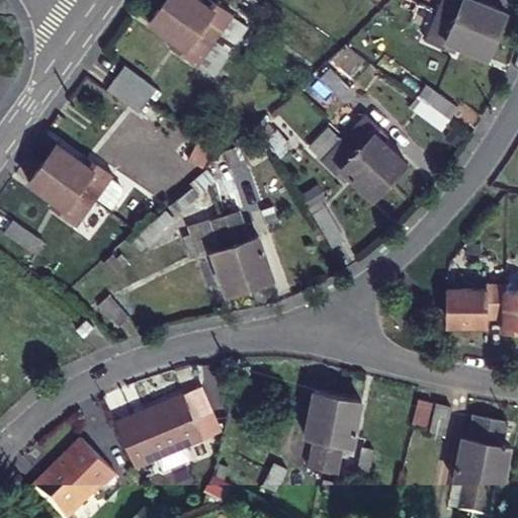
[(166,0),(164,4),(213,38),(231,14),(214,2),(208,10),(193,0),(166,0)]
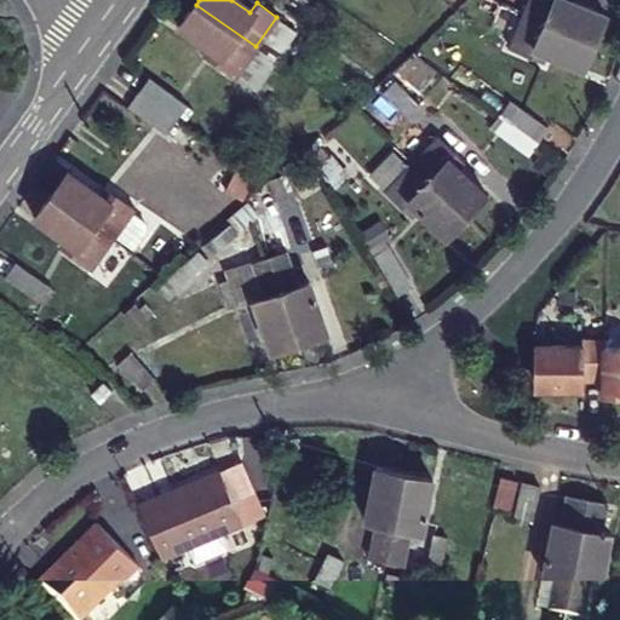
[(528,0),(523,12),(595,40),(603,16),(564,0),(528,0)]
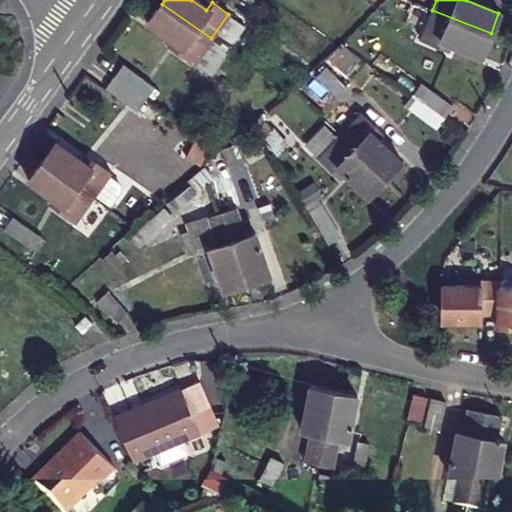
[(193,63),(211,38),(162,4),(150,20),(183,44),(177,51),(193,63)]
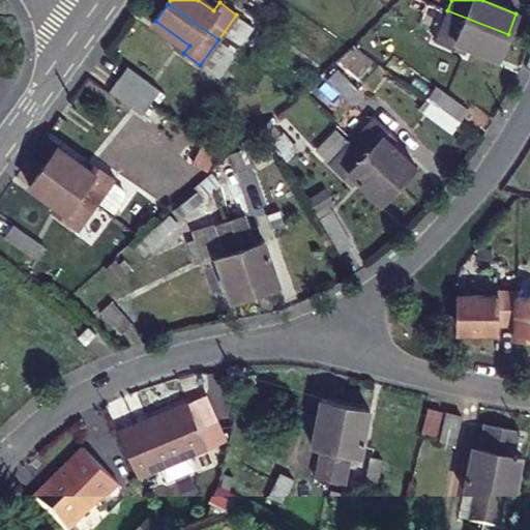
[(500,54),(508,34),(447,10),(437,37),(458,46),(460,38),(500,54)]
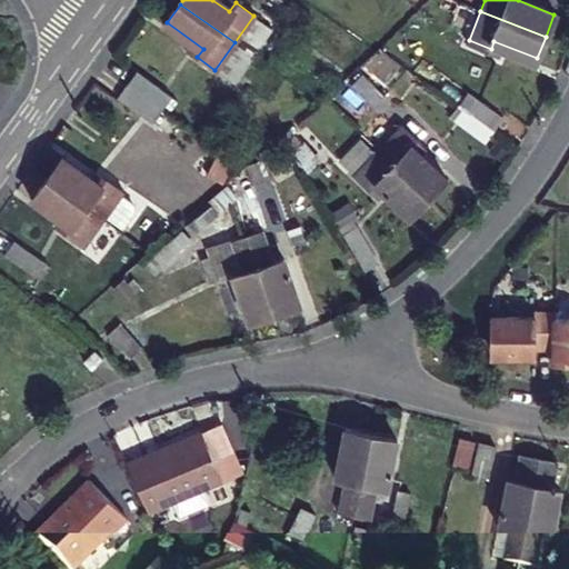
[(358,66),(329,92),(351,116),(380,91),(358,66)]
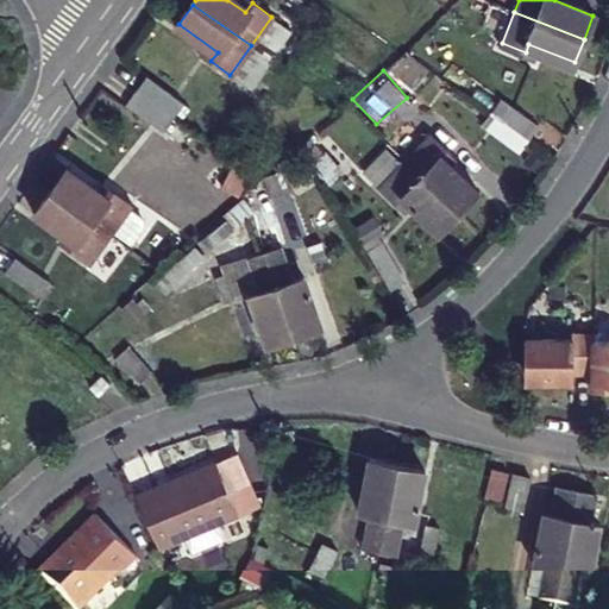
[(139,89),(175,117),(183,105),(146,79),(139,89)]
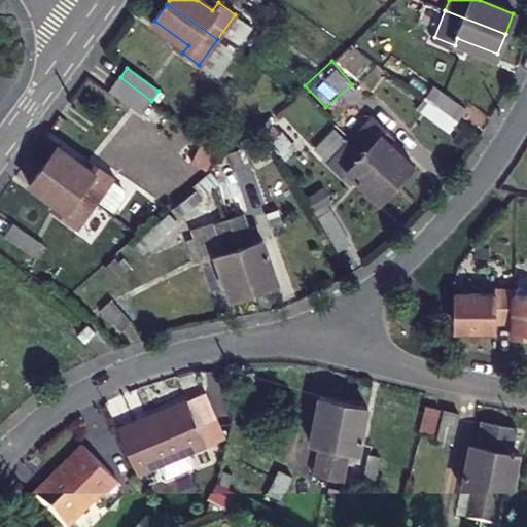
[(141,114),(151,101),(120,77),(110,92),(141,114)]
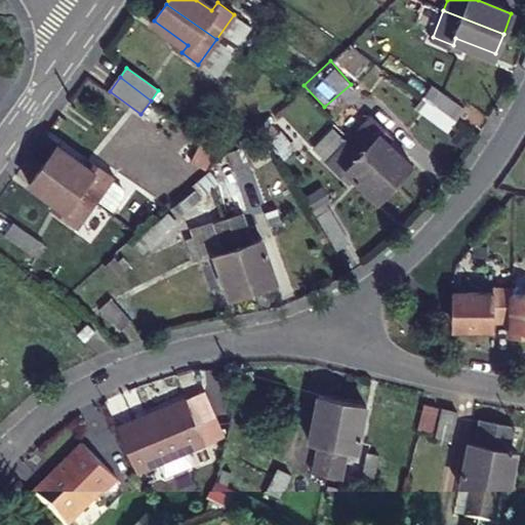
[(428,98),(460,121),(468,110),(434,88),(428,98)]
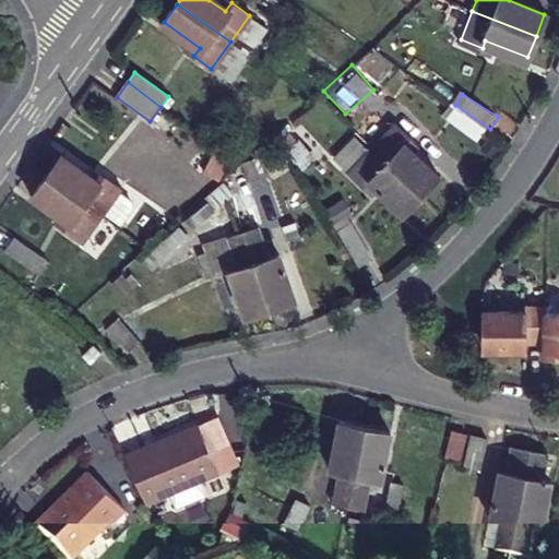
[(482,140),(490,129),(455,105),(448,116),(482,140)]
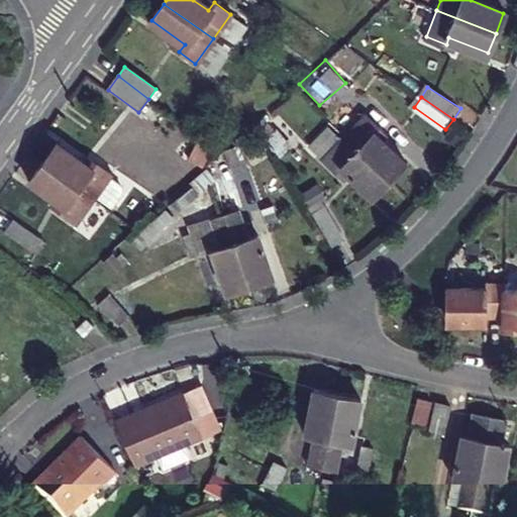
[(293,131),(271,109),(257,120),(282,142),(293,131)]
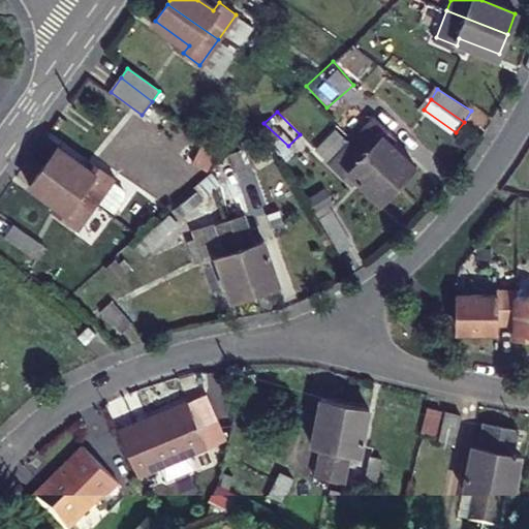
[(352,141),(399,186),(414,169),(382,141),(389,134),(372,119),(352,141)]
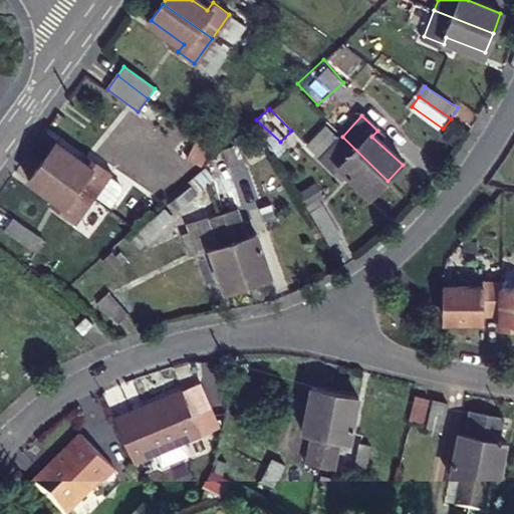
[(372,196),(388,181),(342,137),(321,159),(337,173),(342,167),(372,196)]
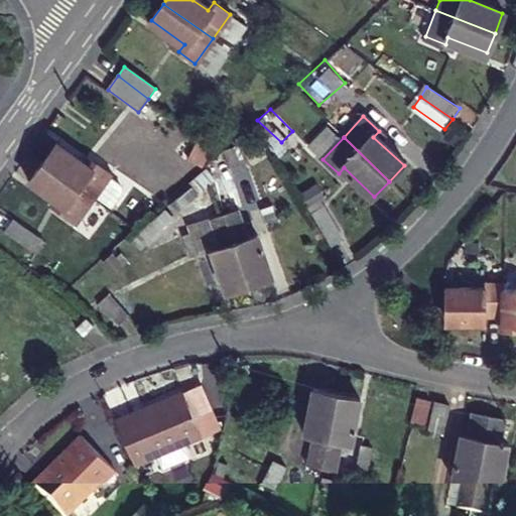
[(43,162),(95,201),(113,174),(96,162),(90,171),(55,145),(43,162)]
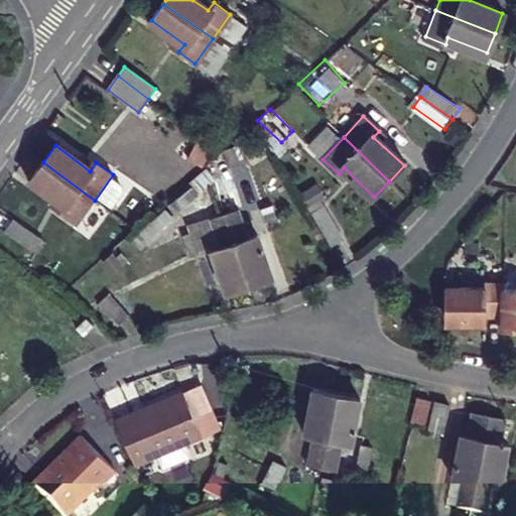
[(238,146),(223,150),(231,177),(247,172),(238,146)]
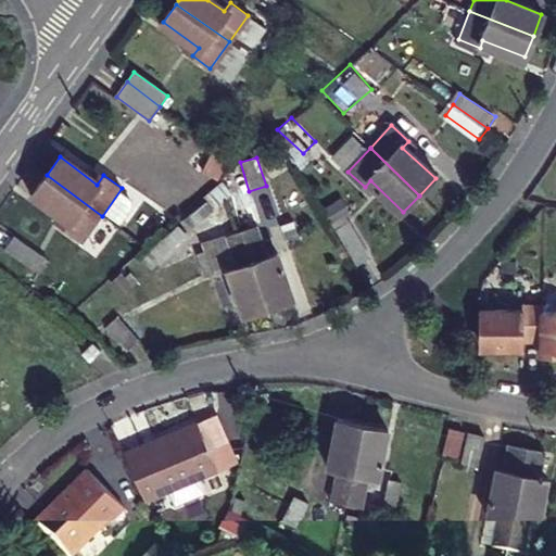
[(83,242),(102,216),(47,175),(34,193),(71,219),(64,229),(83,242)]
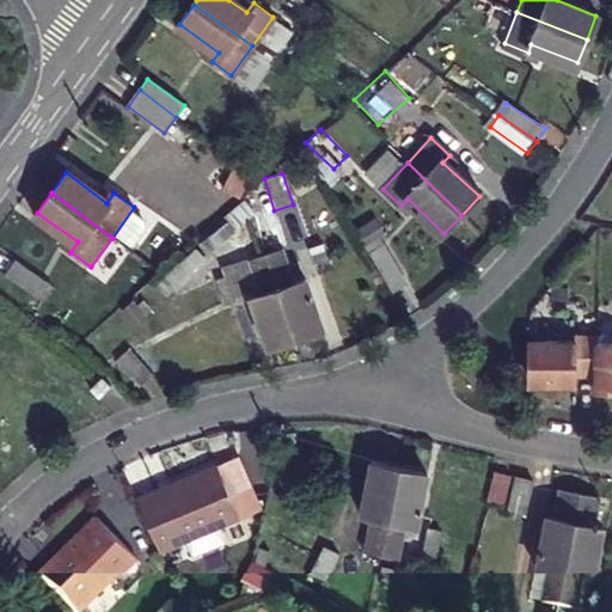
[(328,267),(319,239),(305,244),(313,270),(328,267)]
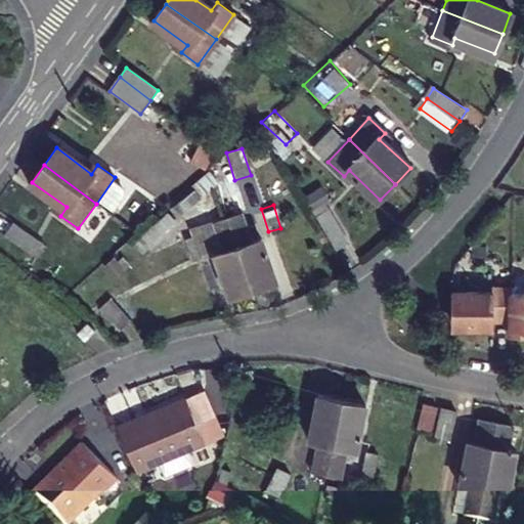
[(225,214),(252,290),(273,281),(257,235),(251,238),(239,209),(225,214)]
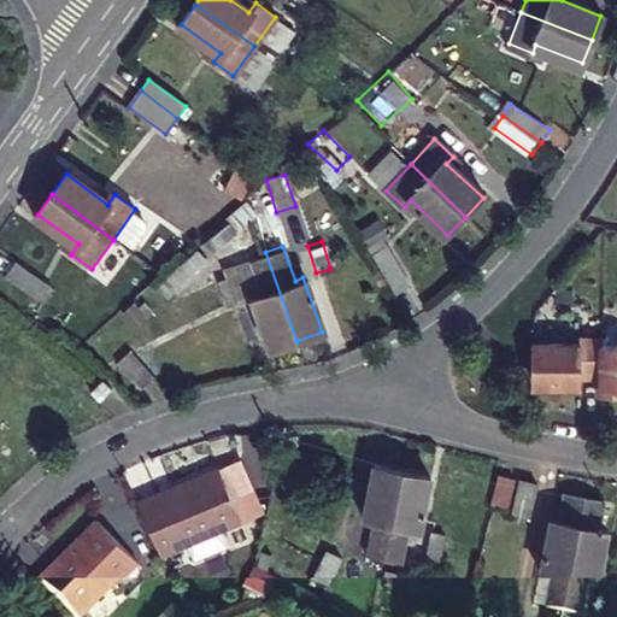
[(370,253),(394,293),(407,285),(383,246),(370,253)]
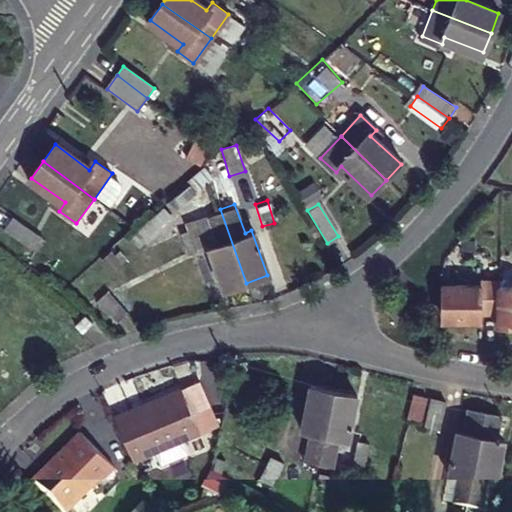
[(246,283),(220,209),(209,213),(219,241),(207,245),(223,291),(246,283)]
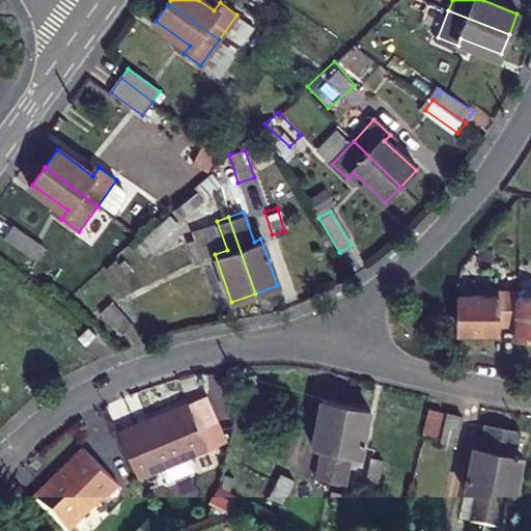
[(16,226),(6,238),(36,260),(46,249),(16,226)]
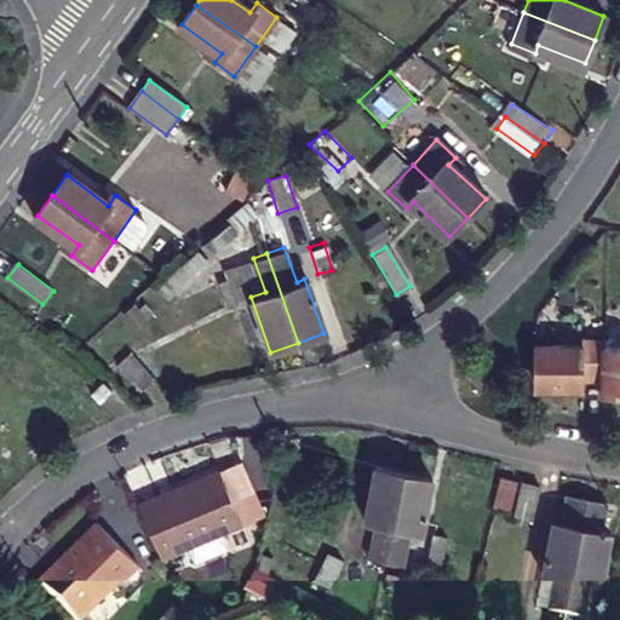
[(241,302),(231,275),(218,280),(227,306),(241,302)]
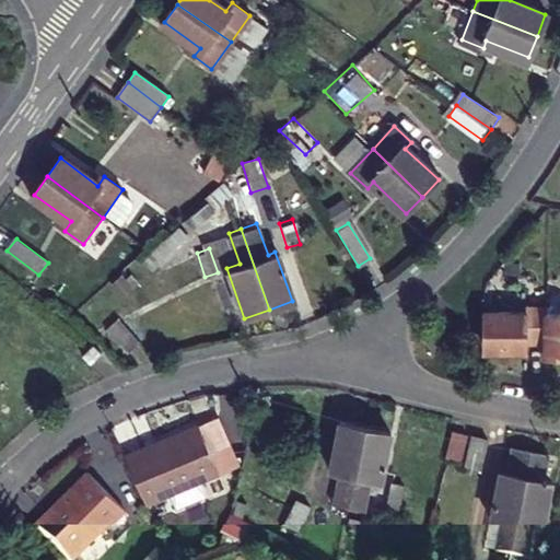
[(559,313),(543,313),(544,305),(523,305),(523,313),(479,313),(479,336),(485,336),(485,351),(524,351),(524,343),(541,343),(541,358),(559,357),(559,313)]
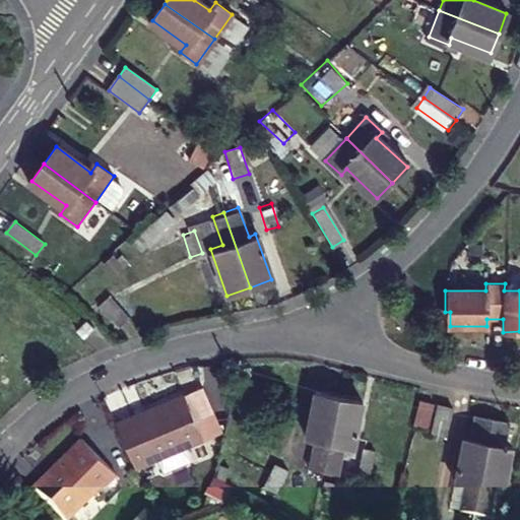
[(114,304),(102,312),(115,336),(128,328),(114,304)]
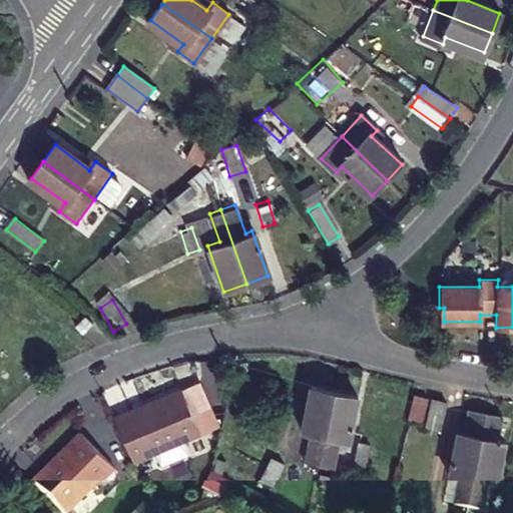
[(92,320),(85,314),(74,323),(81,330),(92,320)]
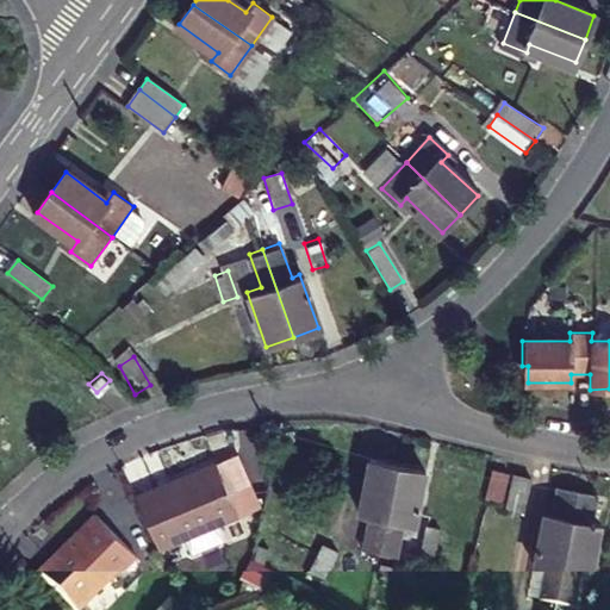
[(265,441),(262,424),(244,427),(248,444),(265,441)]
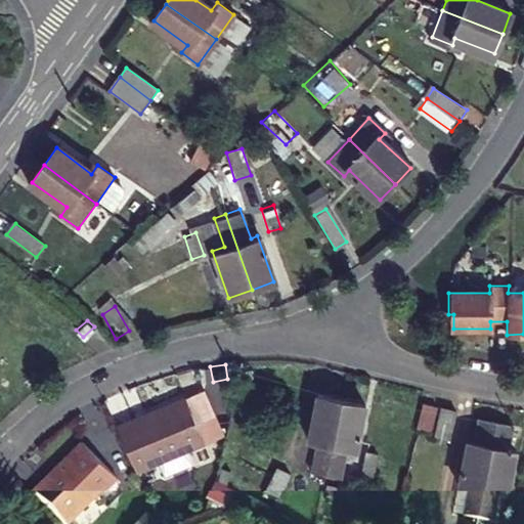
[(328,471),(342,398),(317,393),(308,438),(318,440),(313,468),(328,471)]
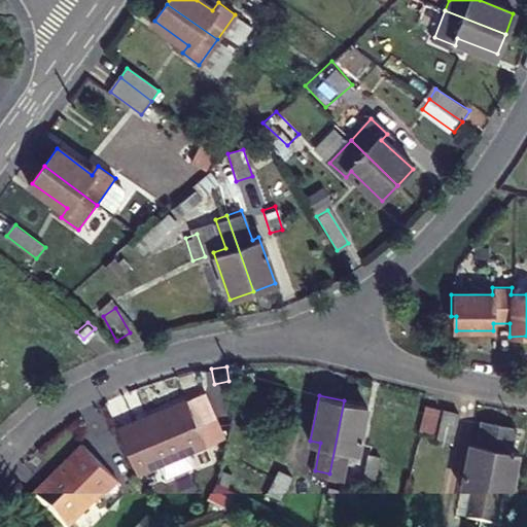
[(344,400),(329,473),(343,477),(349,448),(359,449),(369,406),(344,400)]
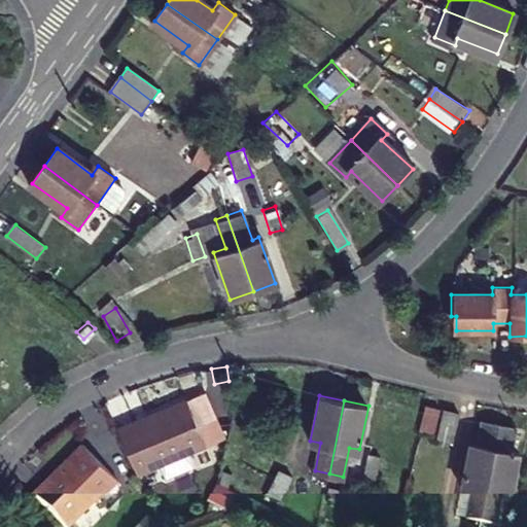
[(113,434),(134,479),(203,447),(182,401),(113,434)]
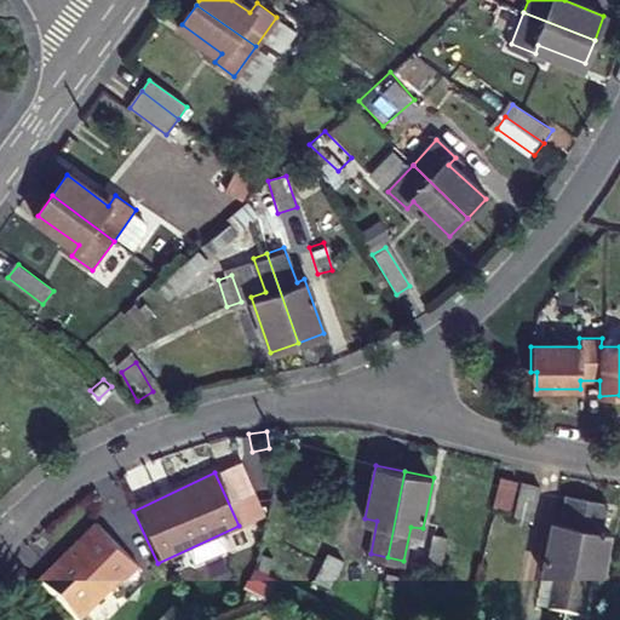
[(510,509),(515,480),(499,478),(494,506),(510,509)]
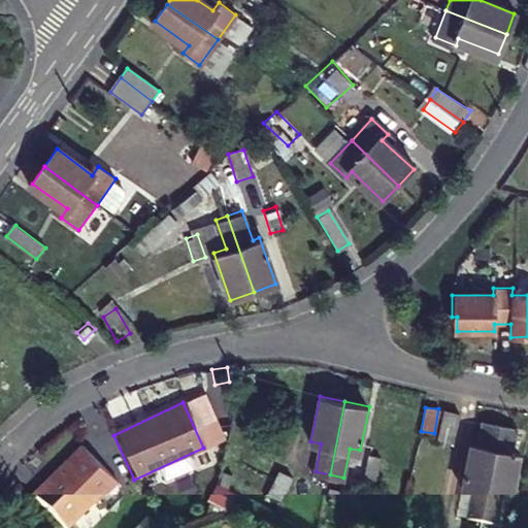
[(453,439),(458,413),(443,409),(438,437),(453,439)]
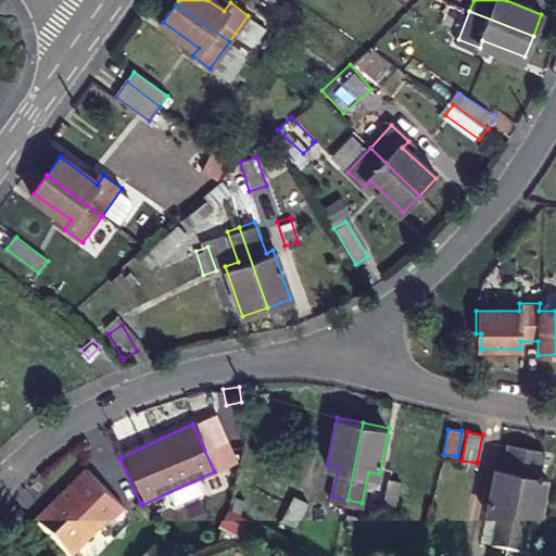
[(507,546),(527,447),(508,444),(504,465),(497,464),(488,509),(498,513),(492,544),(507,546)]
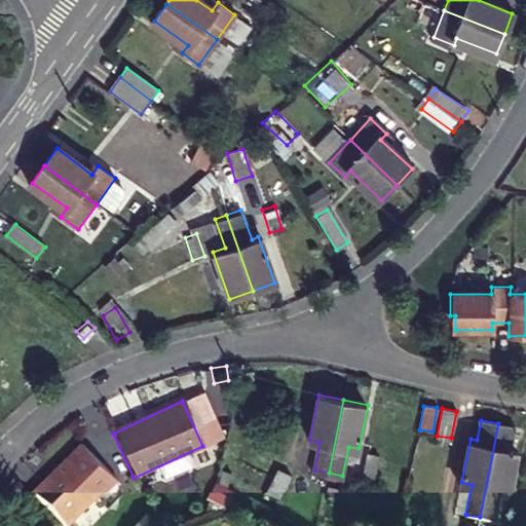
[(498,423),(480,517),(495,520),(501,490),(510,491),(518,449),(513,447),(517,426),(498,423)]
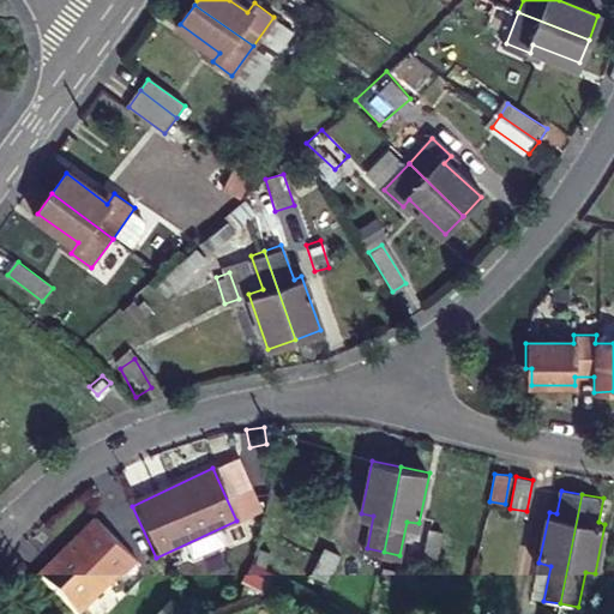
[(35,576),(72,613),(77,613),(133,558),(94,518),(35,576)]
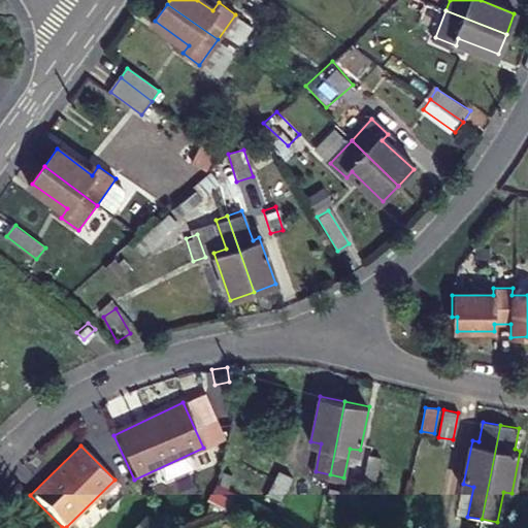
[(384,456),(370,453),(366,473),(378,476),(384,456)]
